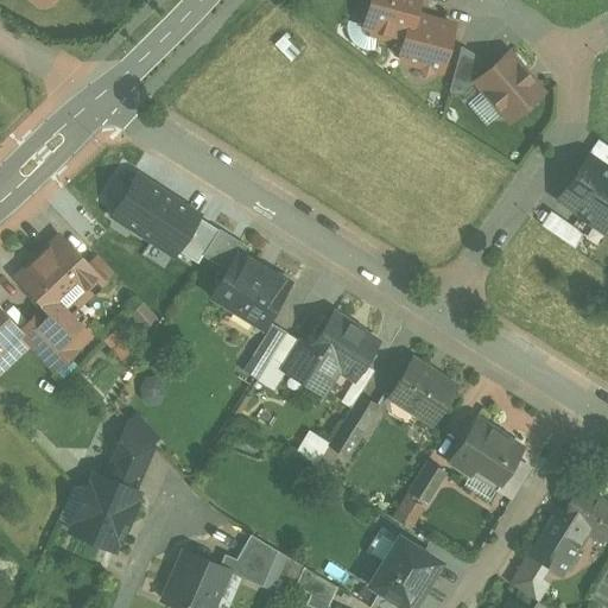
[(373,0),(372,4),(365,8),(361,24),(372,27),(377,36),(387,39),(392,36),(406,40),(403,54),(407,62),(420,65),(426,76),(438,70),(442,71),(454,25),(416,16),(419,2),(417,0),(373,0)]
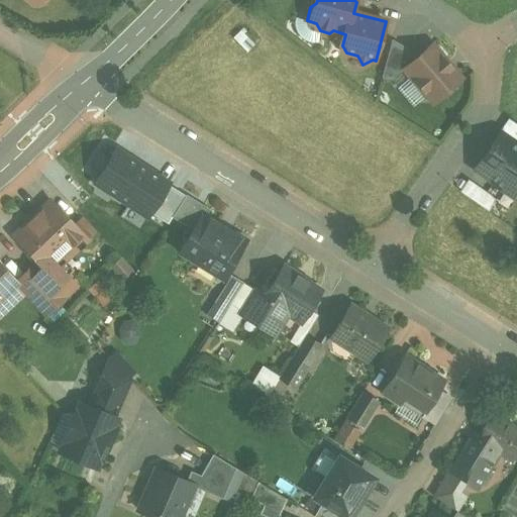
[(420,57),(393,40),(383,77),(393,80),(406,69),(420,57)]
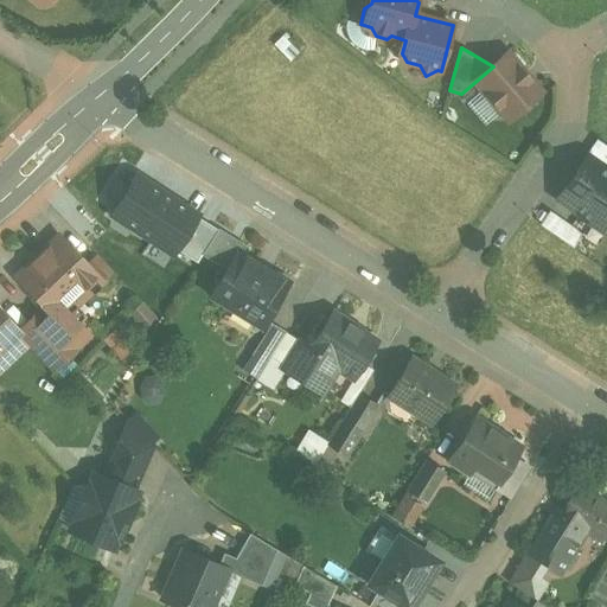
[(493,66),(477,81),(511,121),(543,93),(509,53),(493,66)]
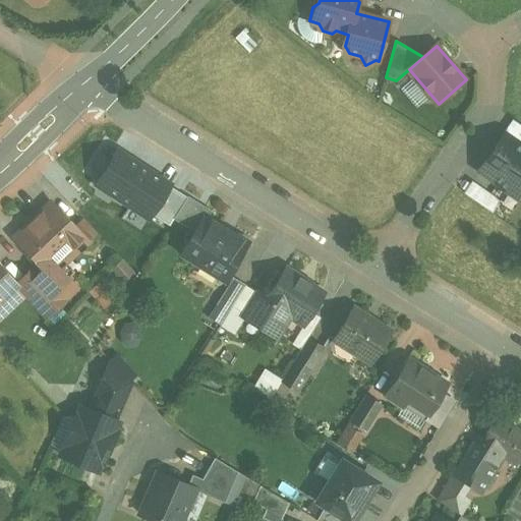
[(520,121),(516,118),(507,131),(520,140),(520,121)]
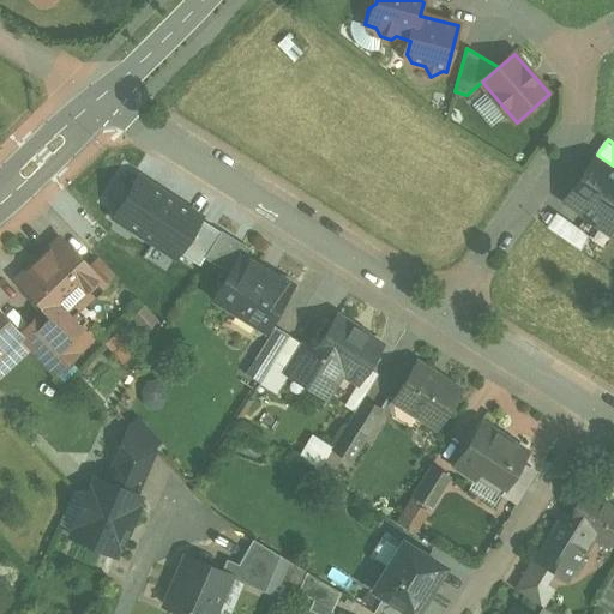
[(613,166),(597,155),(567,202),(613,230),(613,166)]
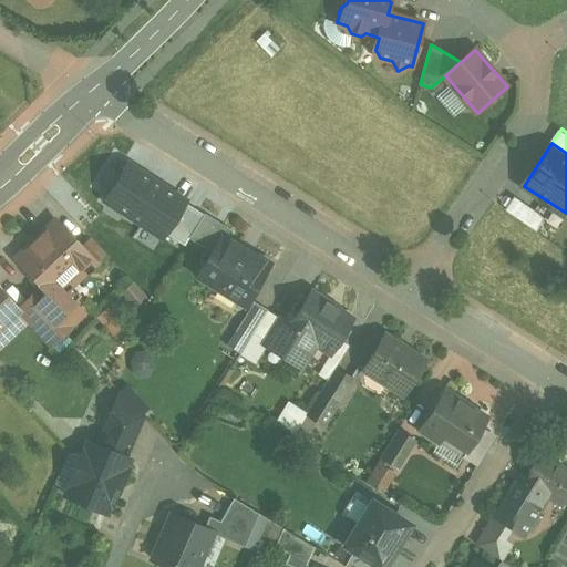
[(186,202),(155,182),(132,216),(164,237),(166,234),(165,233),(185,203),(186,203),(186,202)]
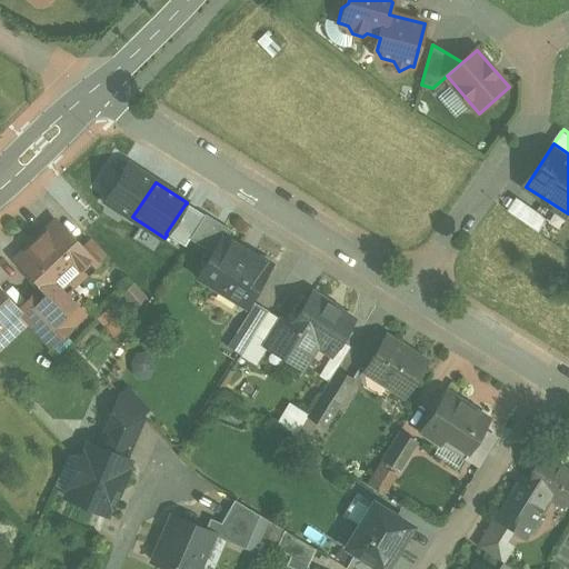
[(550,219),(519,199),(509,213),(540,235),(550,219)]
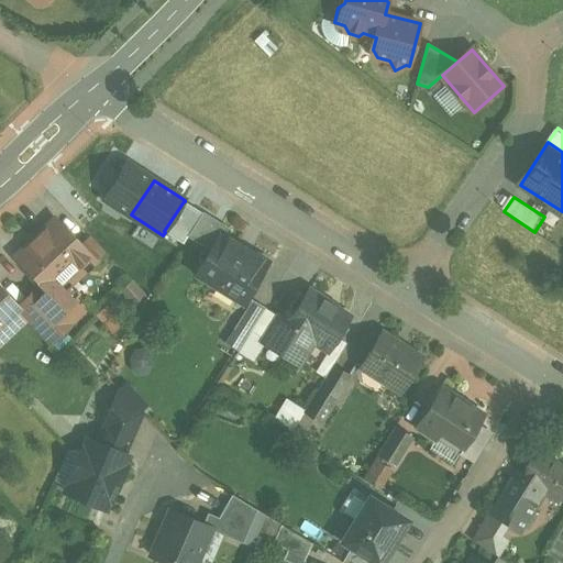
[(185,201),(184,201),(164,231),(165,232),(185,244),(189,236),(188,236),(203,213),(185,201)]
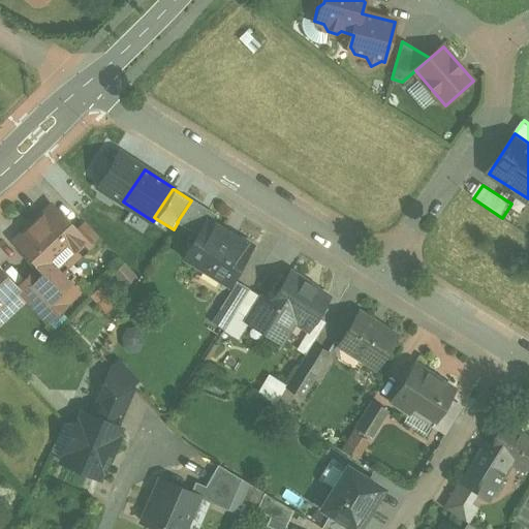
[(216,214),(192,199),(191,200),(177,222),(178,222),(194,232),(188,242),(193,245),(209,220),(211,221),(216,214)]
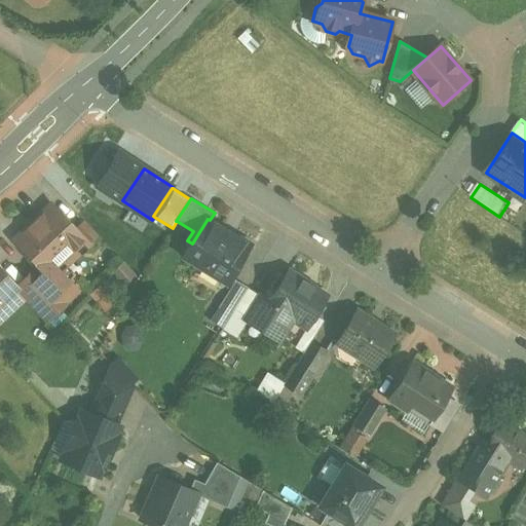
[(77,229),(53,204),(14,240),(39,267),(19,288),(19,289),(49,321),(80,291),(62,272),(91,243),(77,229)]
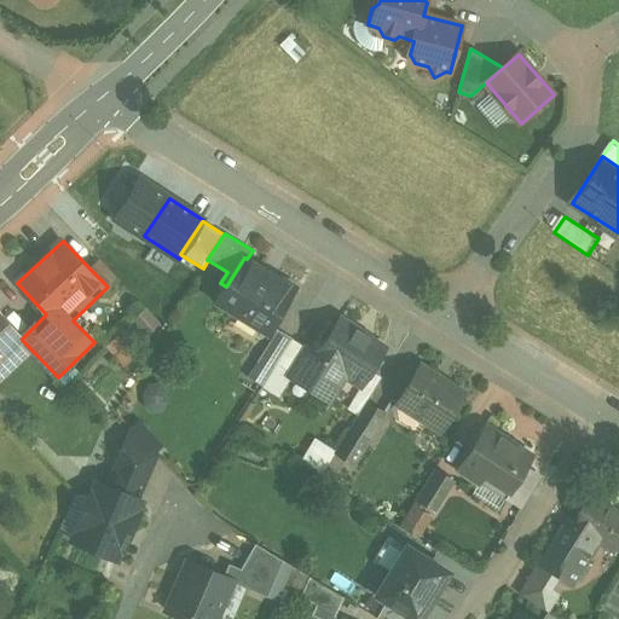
[(247,259),(244,258),(226,287),(218,301),(268,333),(295,289),(247,259)]
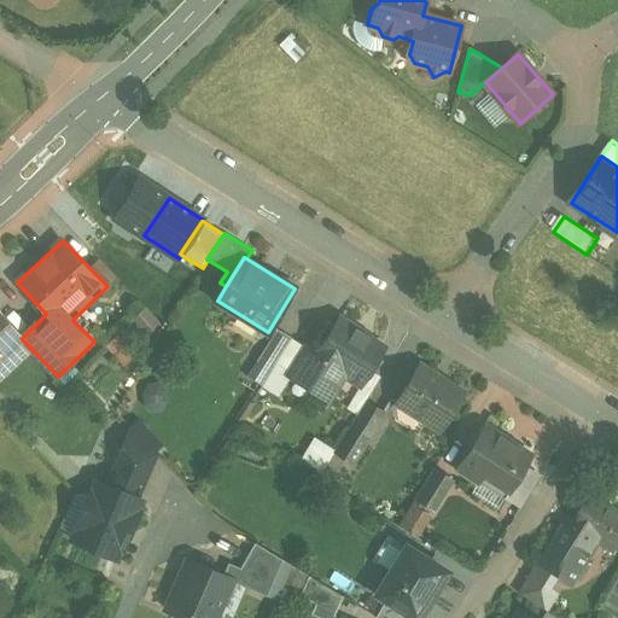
[(117,277),(100,260),(91,269),(108,286),(117,277)]
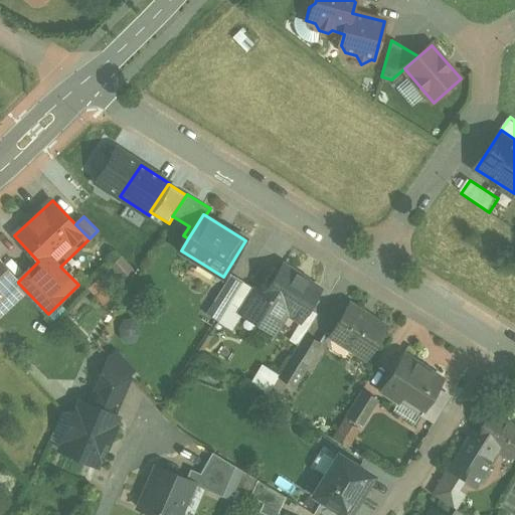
[(1,249),(0,249),(0,263),(3,266),(10,260),(1,249)]
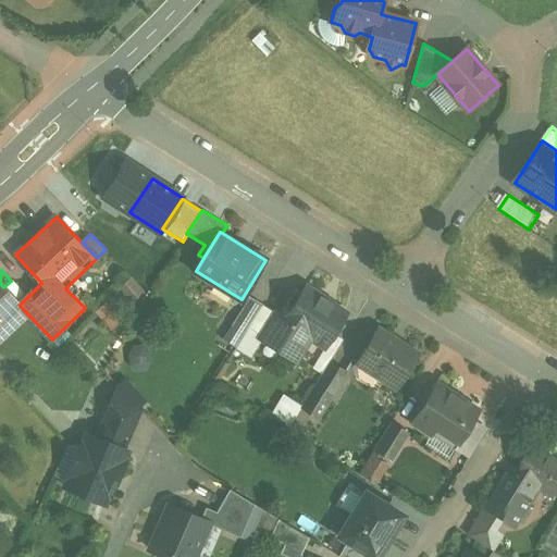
[(136,299),(145,292),(133,280),(124,287),(136,299)]
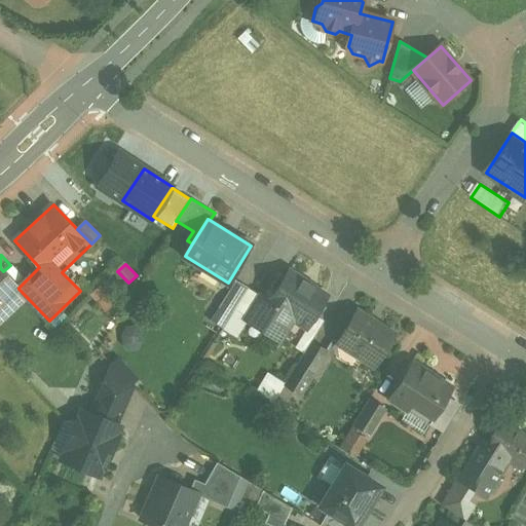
[(0,268),(0,305),(19,289),(19,288),(3,271),(0,268)]
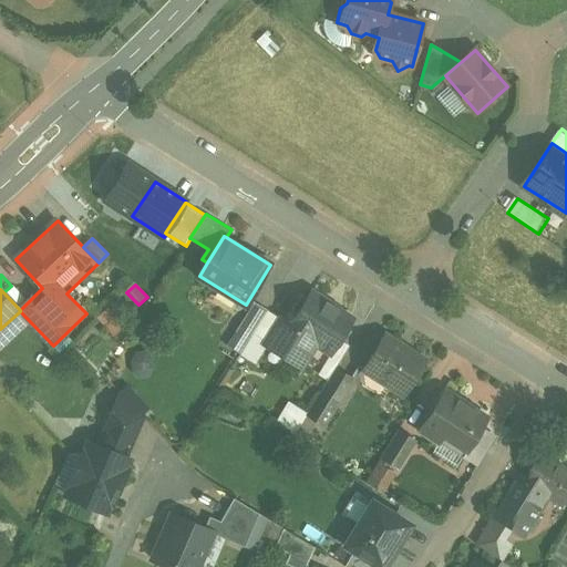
[(330,300),(313,290),(290,325),(289,327),(315,342),(312,344),(313,346),(331,354),(353,319),(328,303),(330,300)]
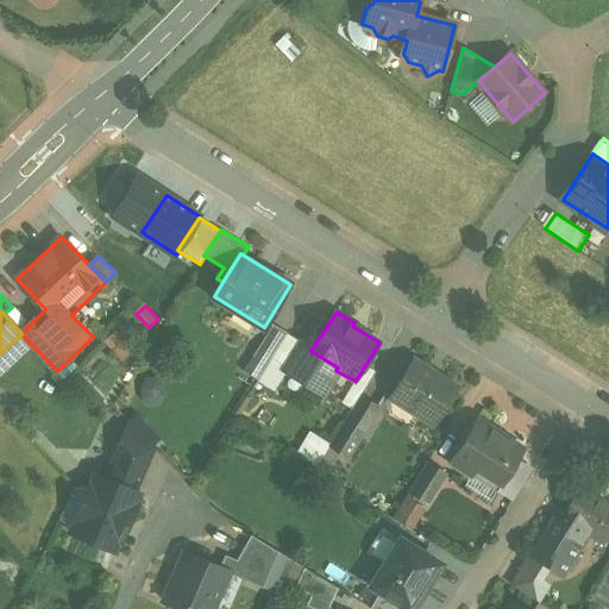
[(125,341),(133,333),(125,325),(108,343),(126,360),(135,352),(125,341)]
